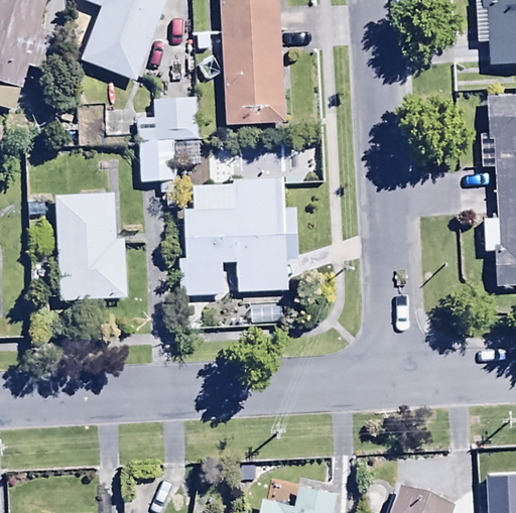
[(0,0),(0,106),(13,110),(26,66),(43,71),(49,49),(34,44),(46,0),(0,0)]
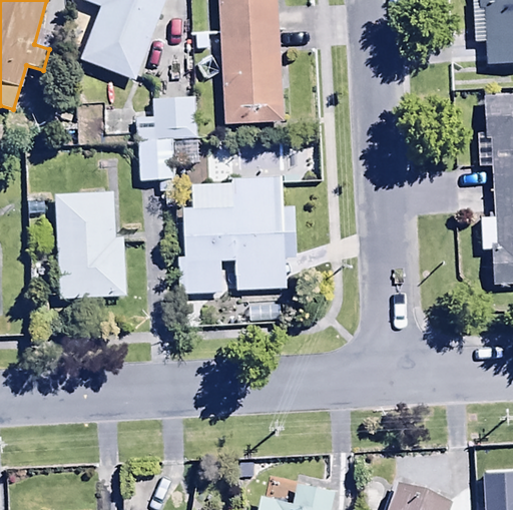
[(79,0),(78,2),(101,10),(83,59),(137,79),(166,0),(79,0)]
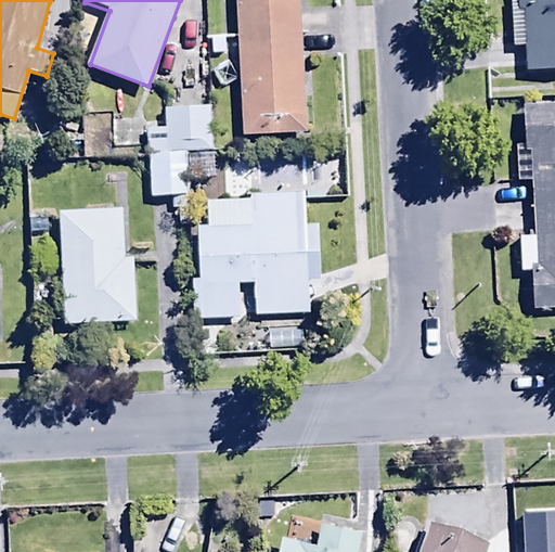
[(236,0),(244,132),(307,129),(299,0),(236,0)]
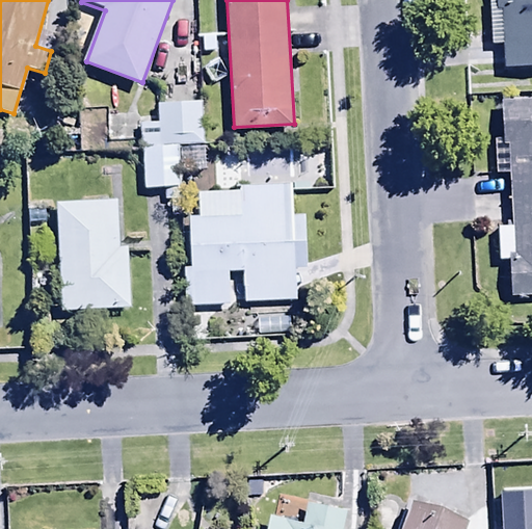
[(531,85),(531,0),(489,0),(489,44),(503,44),(503,65),(511,65),(511,85),(531,85)]
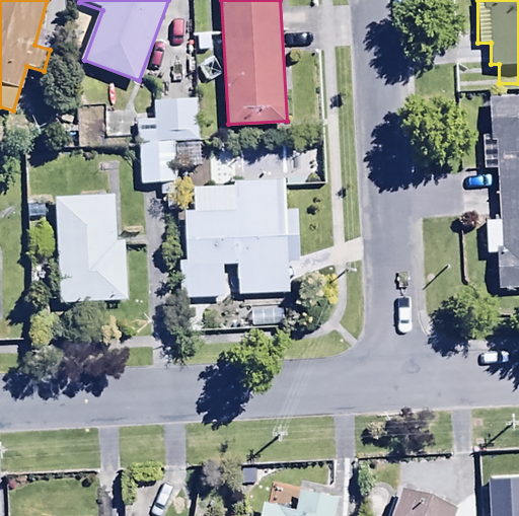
[(518,287),(518,96),(489,98),(491,137),(480,137),(483,169),(497,168),(500,220),(487,221),(489,255),(498,254),(500,289),(518,287)]
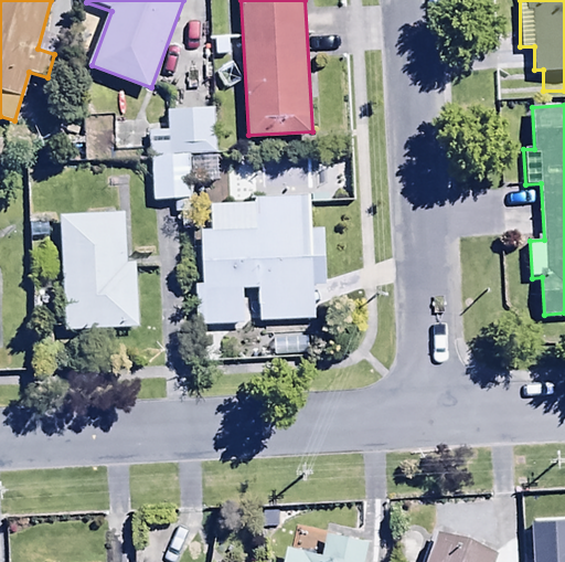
[(217,179),(214,106),(168,108),(169,129),(150,130),(155,200),(173,199),(174,212),(192,212),(191,180),(217,179)]
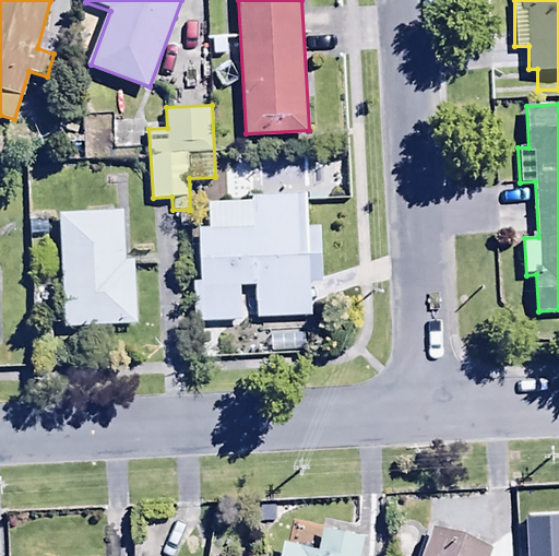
[(144,122),(114,122),(114,144),(130,144),(130,135),(144,135),(144,122)]
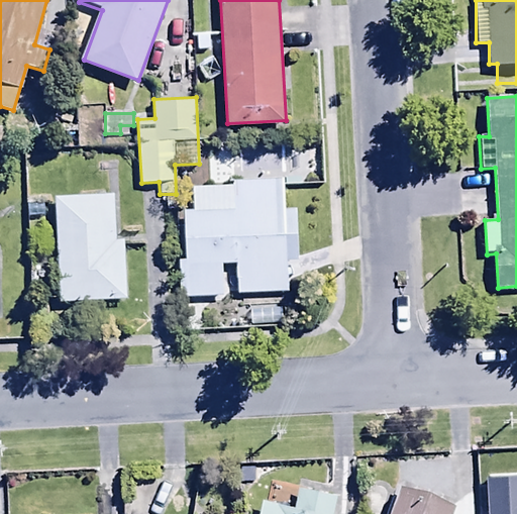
[(285,180),(233,181),(234,207),(185,209),(187,257),(180,257),(181,298),(223,297),(222,264),(237,263),(238,292),(242,292),(243,305),(285,304),(285,291),(289,291),(288,261),(299,261),(298,207),(286,207),(285,180)]
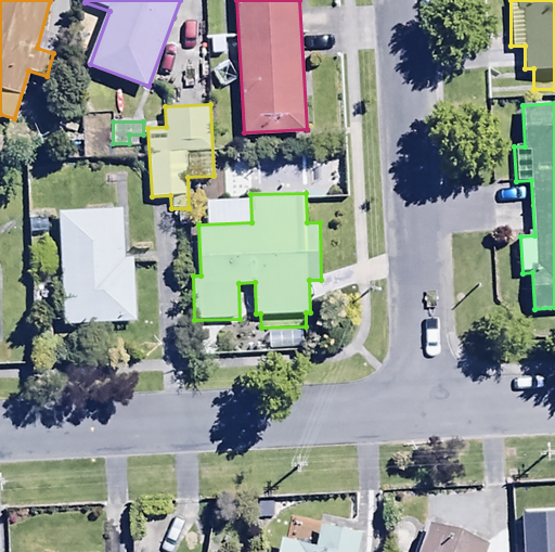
[(125,206),(60,208),(62,281),(54,281),(55,322),(136,320),(133,256),(126,256),(125,206)]
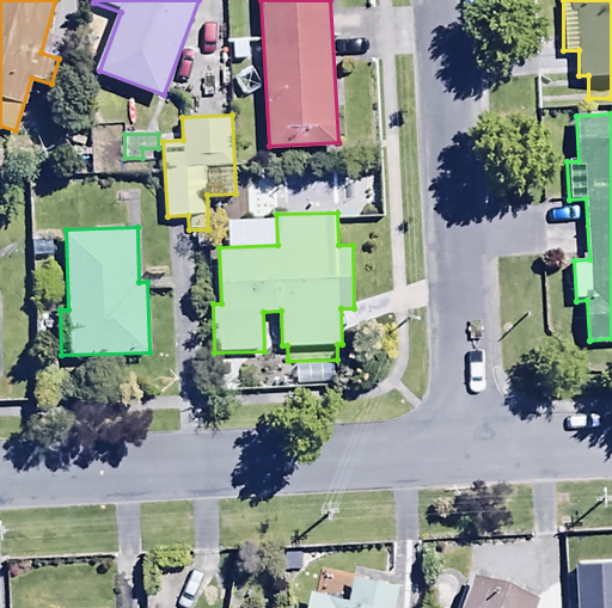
[(536,607),(539,597),(475,573),(461,607),(536,607)]
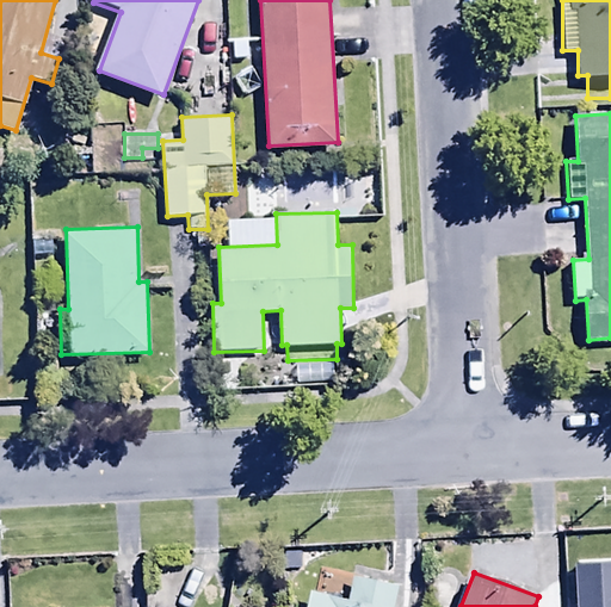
[(394,606),(399,583),(355,575),(350,601),(309,594),(307,606),(394,606)]
